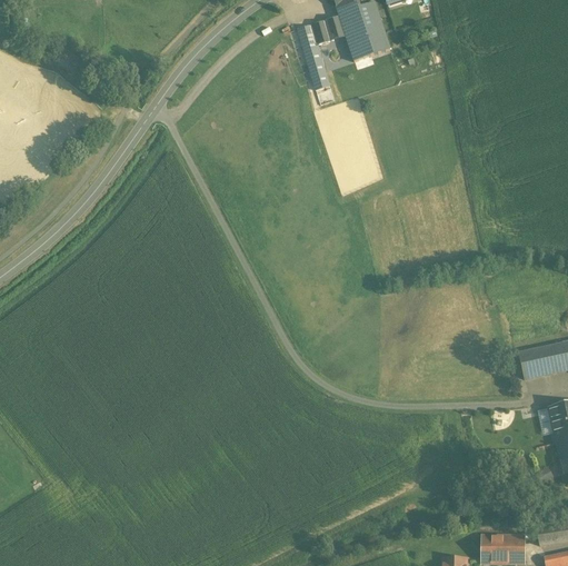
[(354,1),(337,7),(337,8),(336,8),(354,60),(382,50),(378,37),(367,40),(354,1)]
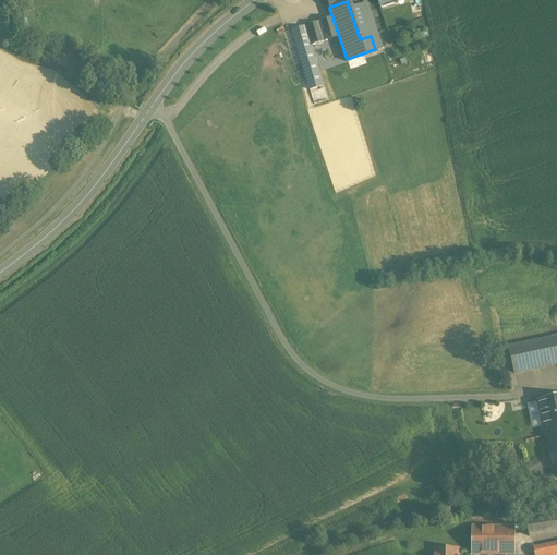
[(321,19),(304,24),(305,27),(307,27),(312,43),(326,38),(321,19)]
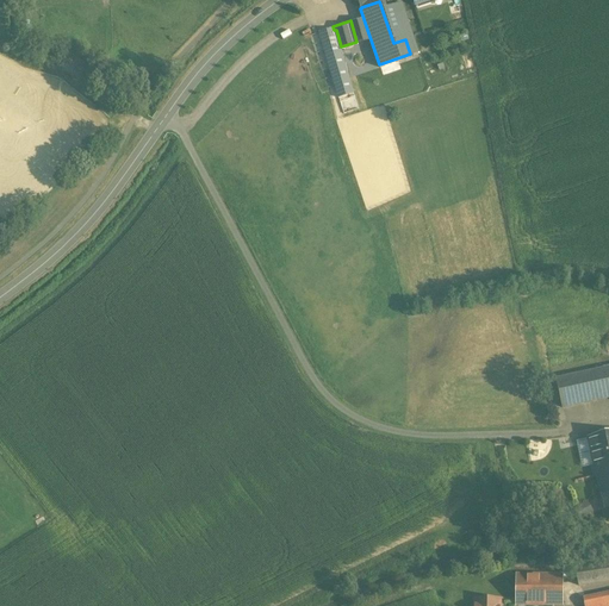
[(334,30),(333,26),(318,31),(337,95),(352,91),(334,30)]
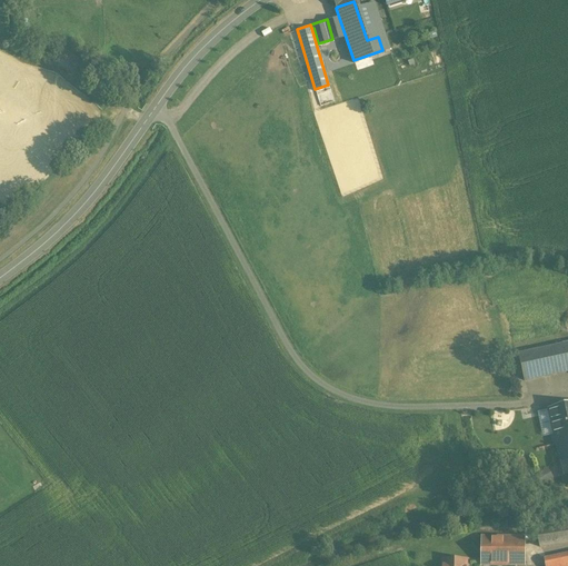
[(332,39),(318,43),(326,71),(341,67),(332,39)]
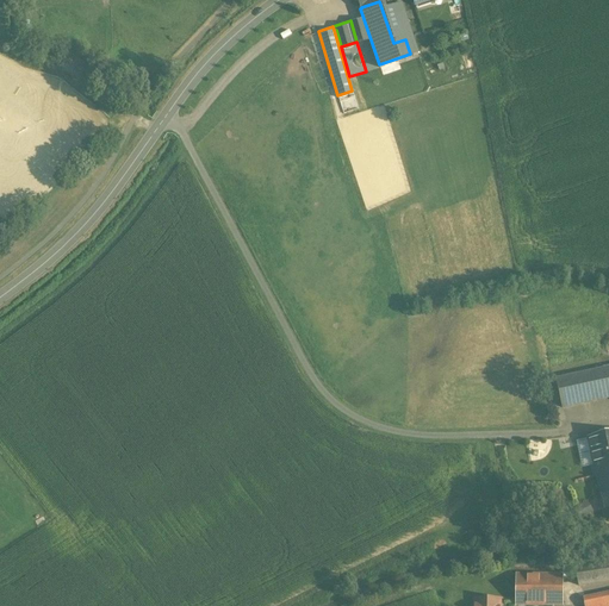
[(608,364),(555,376),(561,405),(608,393),(608,364)]
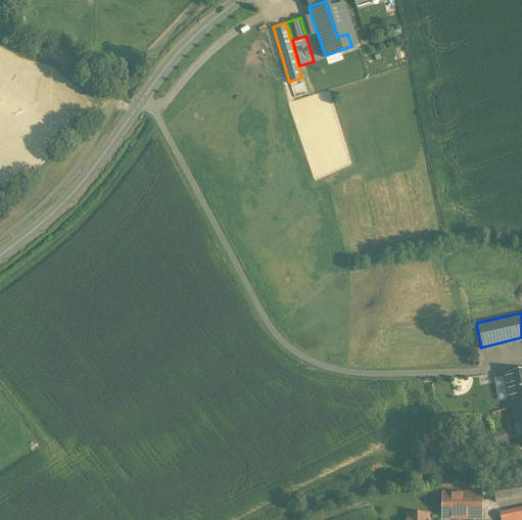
[(521,369),(504,374),(506,386),(521,382),(521,369)]
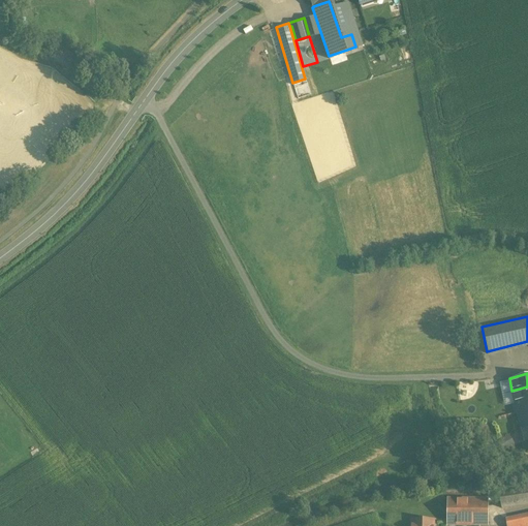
[(527,387),(511,391),(525,450),(527,449),(527,387)]
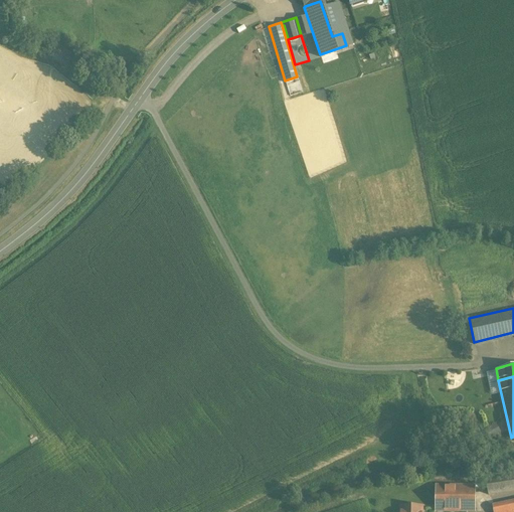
[(513,472),(485,477),(478,476),(478,484),(486,484),(488,492),(513,488),(513,472)]
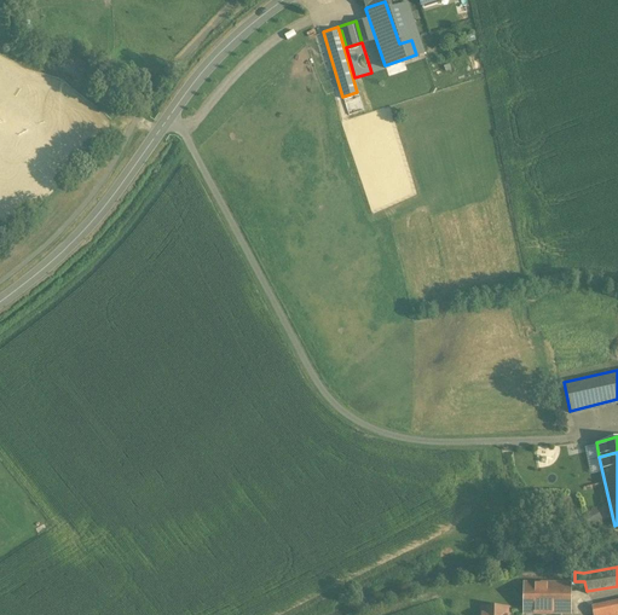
[(570,580),(523,580),(521,611),(570,611),(570,580)]
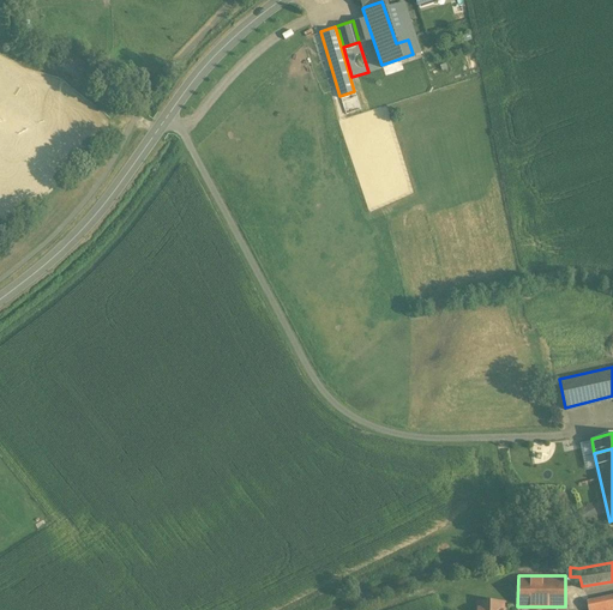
[(612,609),(610,599),(587,604),(587,609),(612,609)]
